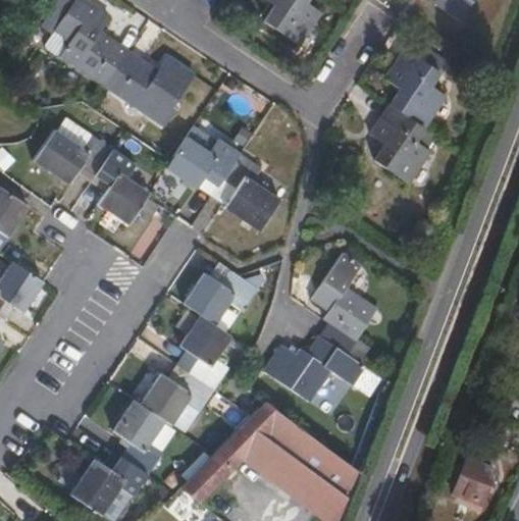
[(305,8),(309,0),(263,0),(278,11),(268,27),(301,49),(320,19),(305,8)]
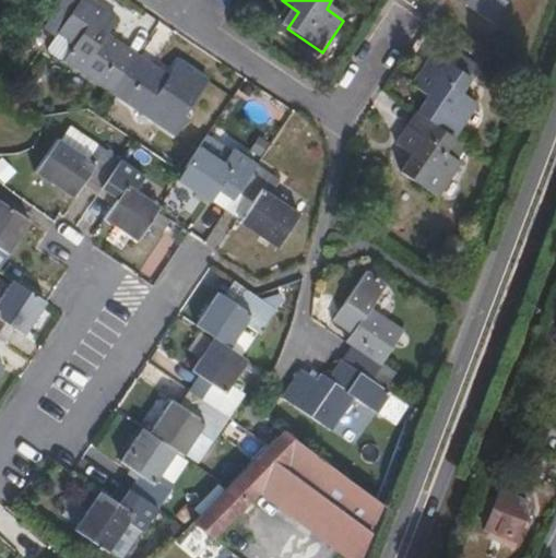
[(469,0),(466,6),(494,24),(509,0),(469,0)]
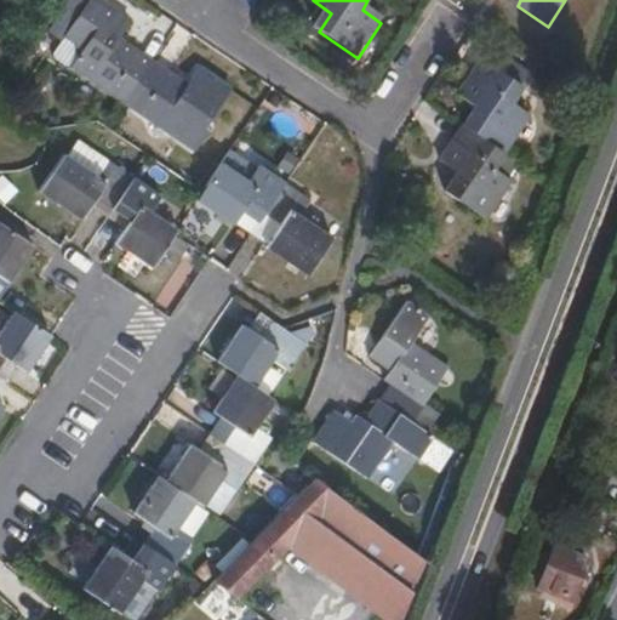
[(80,69),(131,103),(156,66),(124,44),(133,27),(98,3),(74,40),(91,52),(80,69)]
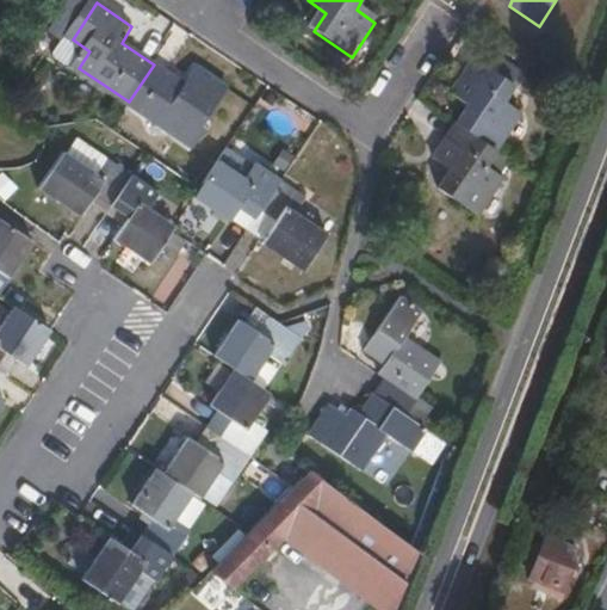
[(199,71),(187,87),(154,65),(129,102),(198,148),(209,131),(205,129),(230,93),(199,71)]
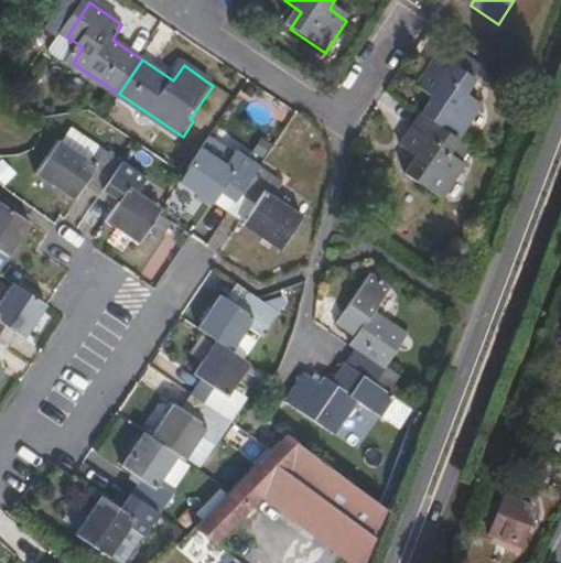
[(418,90),(433,101),(423,116),(460,141),(481,108),(466,97),(474,84),(438,60),(418,90)]
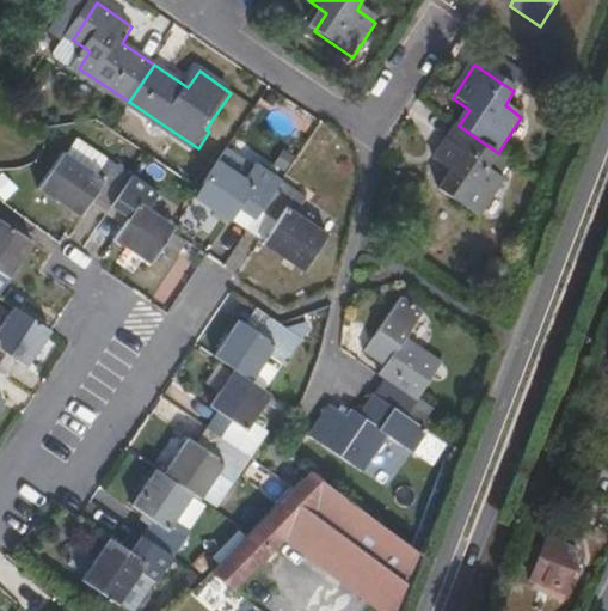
[(487,170),(498,153),(459,126),(434,163),(452,177),(441,194),(479,220),(503,182),(487,170)]
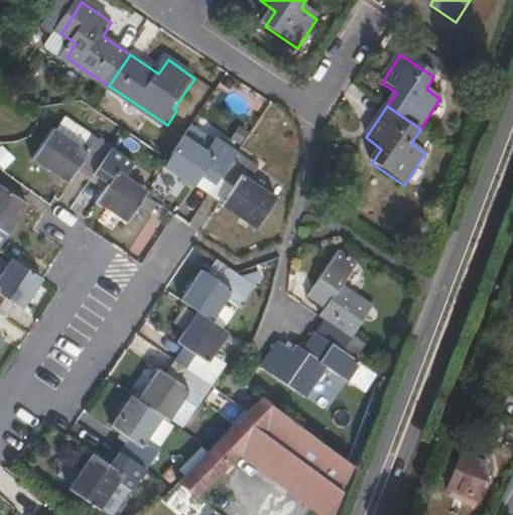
[(85,168),(98,176),(115,150),(95,136),(87,148),(60,131),(39,161),(74,184),(85,168)]
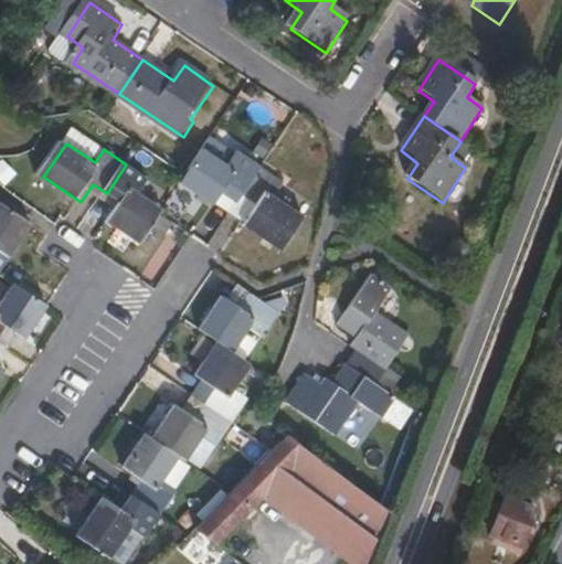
[(183,183),(218,206),(218,204),(230,188),(244,197),(263,168),(240,152),(231,167),(207,151),(189,176),(183,183)]
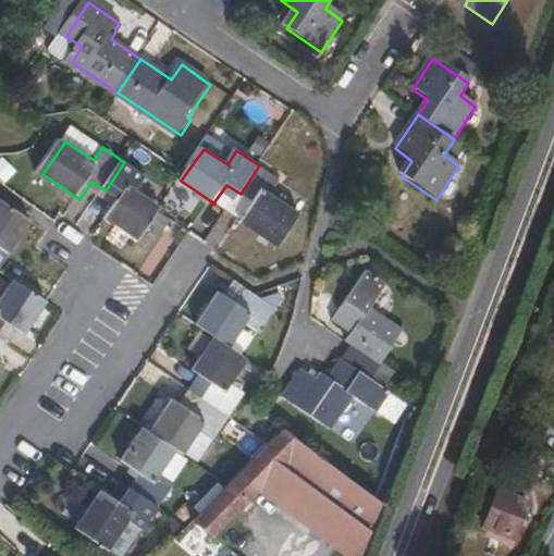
[(138,190),(147,177),(124,162),(106,190),(121,202),(109,220),(139,241),(159,212),(162,208),(138,190)]
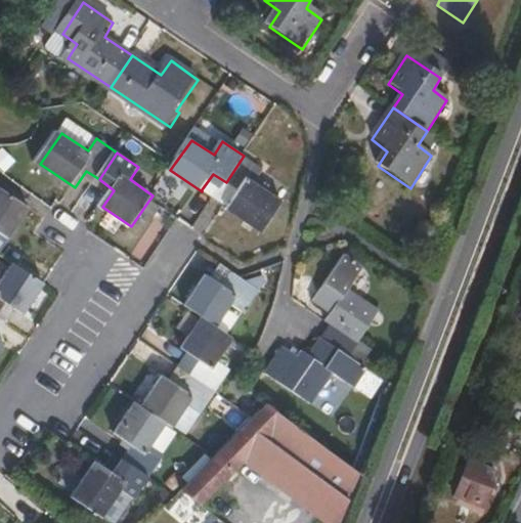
[(266,171),(244,156),(226,182),(240,191),(228,209),(261,233),(283,203),(257,184),(266,171)]
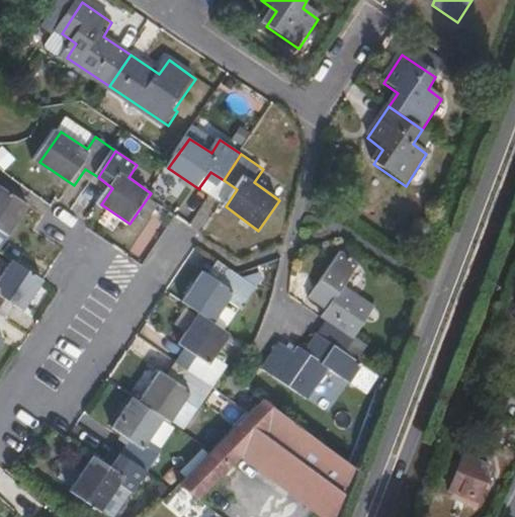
[(210,172),(199,187),(212,197),(224,180),(210,172)]
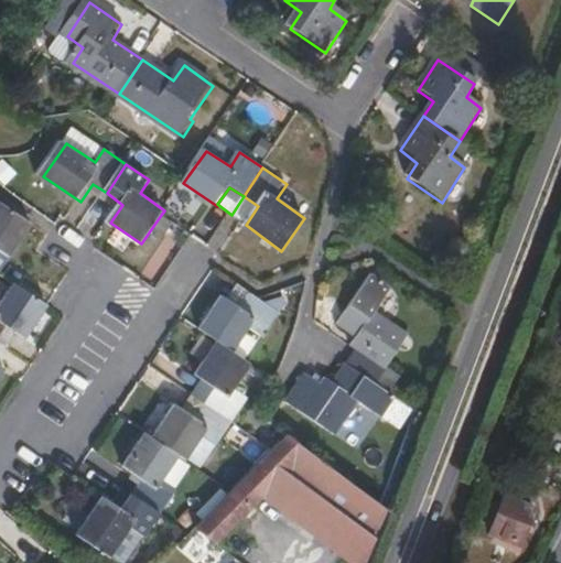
[(244,196),(232,215),(246,225),(258,206),(244,196)]
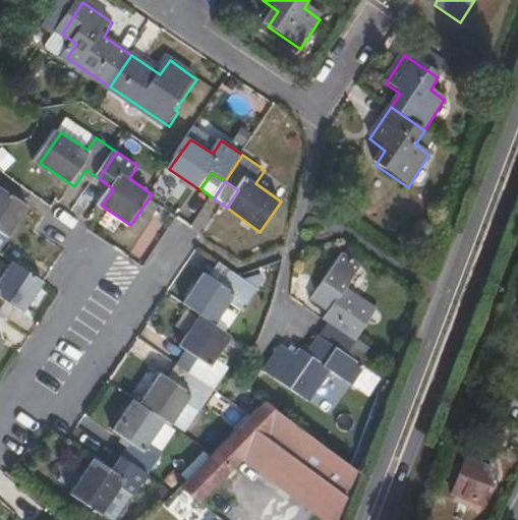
[(0,229),(12,237),(33,209),(3,187),(0,191),(0,229)]
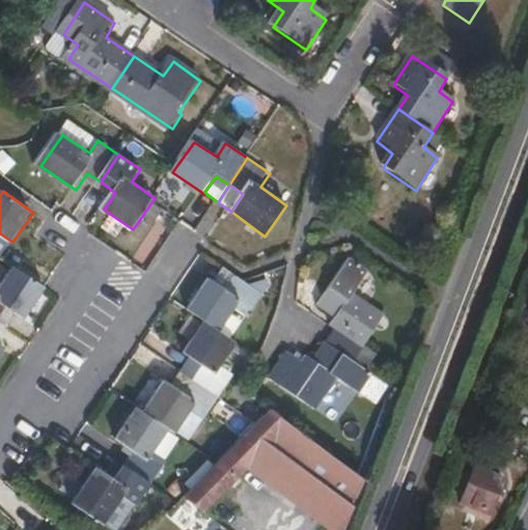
[(329,323),(334,328),(325,340),(352,359),(383,315),(353,293),(368,272),(349,258),(317,301),(335,314),(329,323)]
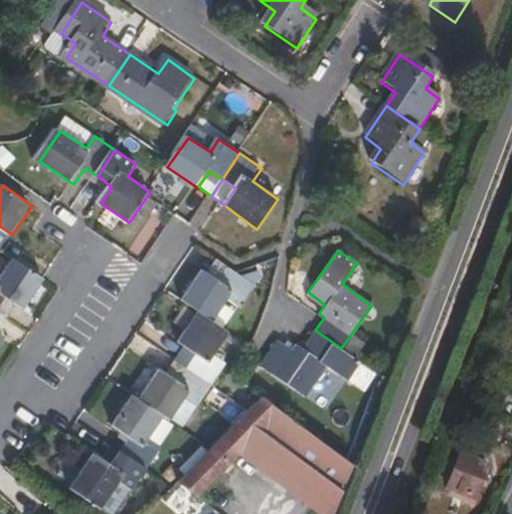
[(1,281),(0,280),(0,311),(9,299),(25,309),(45,280),(16,259),(1,281)]
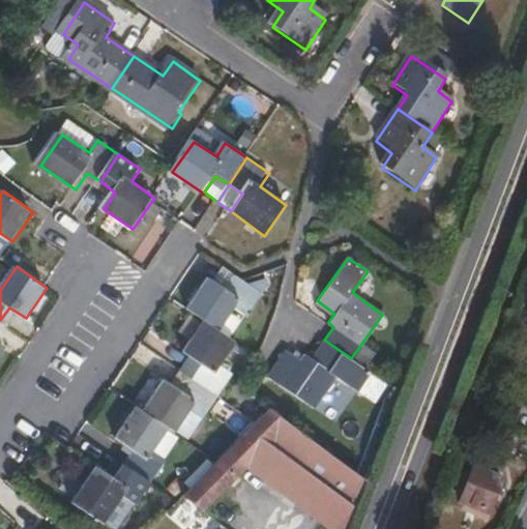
[(210,277),(187,306),(205,319),(218,328),(235,306),(246,316),(262,294),(243,280),(235,274),(226,288),(210,277)]
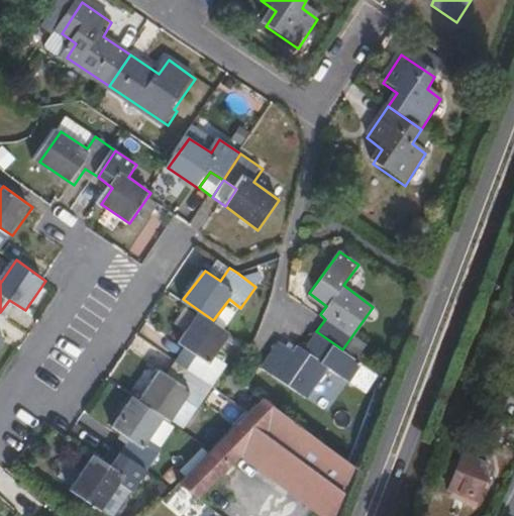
[(179,341),(196,354),(188,367),(213,384),(227,365),(214,354),(230,332),(213,320),(200,311),(179,341)]
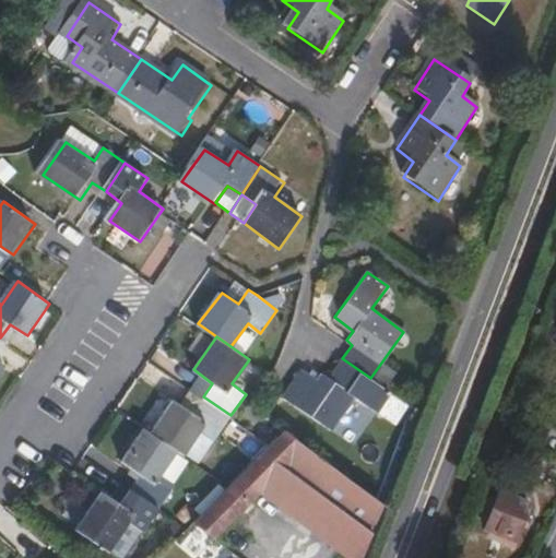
[(391,393),(370,378),(342,358),(329,377),(321,370),(316,378),(302,367),(287,387),(282,395),(329,430),(355,395),(376,412),(391,393)]
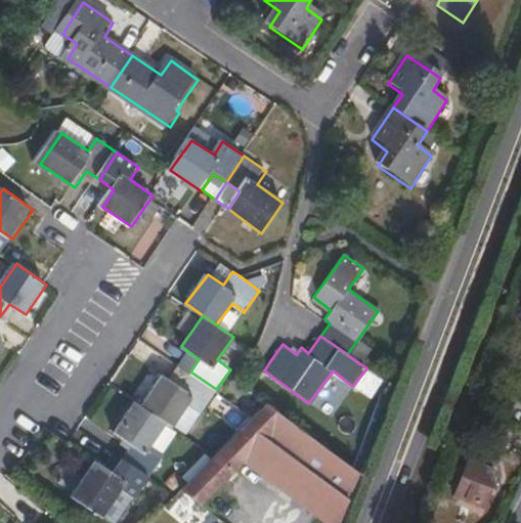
[(187,403),(200,412),(216,389),(190,372),(180,385),(163,374),(141,404),(167,422),(172,425),(187,403)]
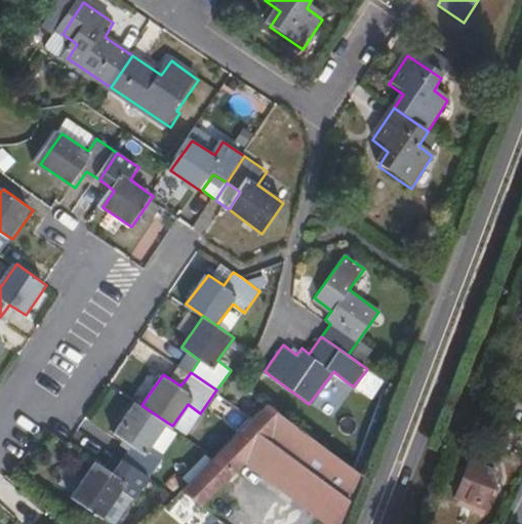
[(114,432),(130,444),(121,457),(149,476),(164,454),(151,445),(167,422),(142,405),(136,401),(114,432)]
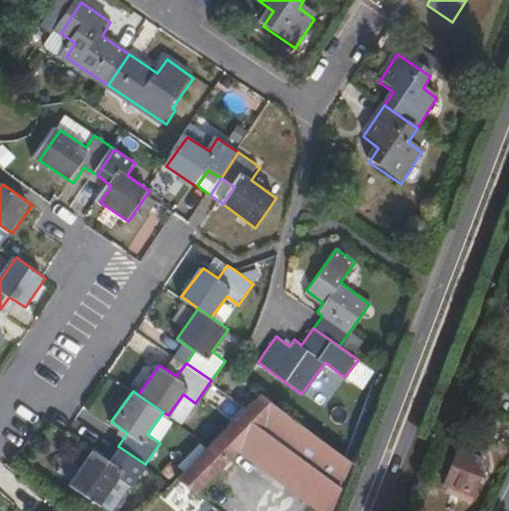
[(260,393),(248,405),(223,430),(238,446),(250,457),(321,508),(319,510),(331,510),(350,459),(343,454),(260,393)]
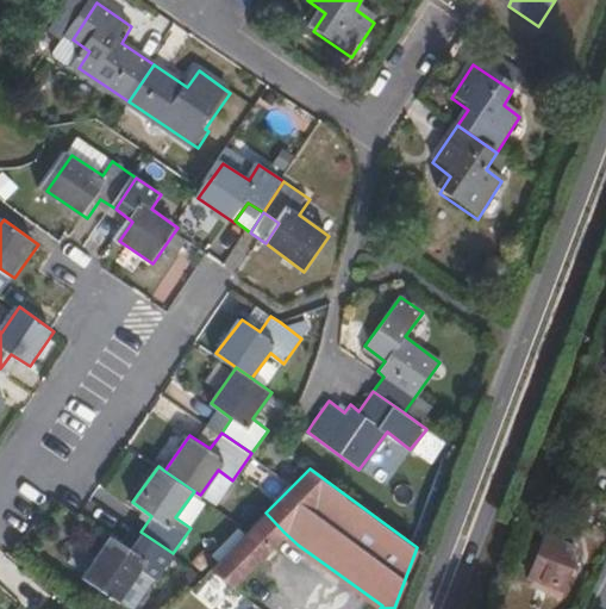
[(208,570),(232,586),(283,532),(266,513),(250,528),(208,570)]
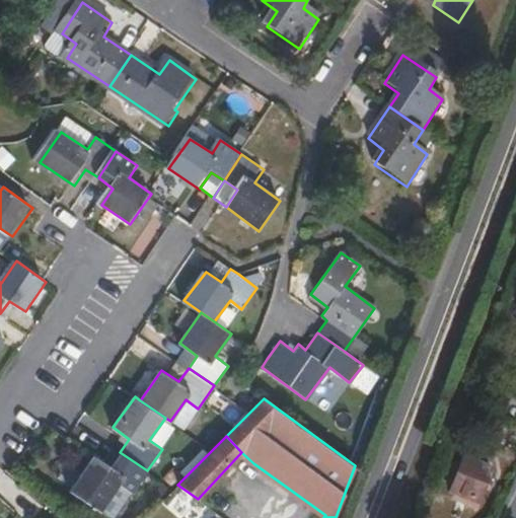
[(120,483),(131,492),(147,470),(120,452),(111,464),(95,454),(70,489),(100,511),(120,483)]
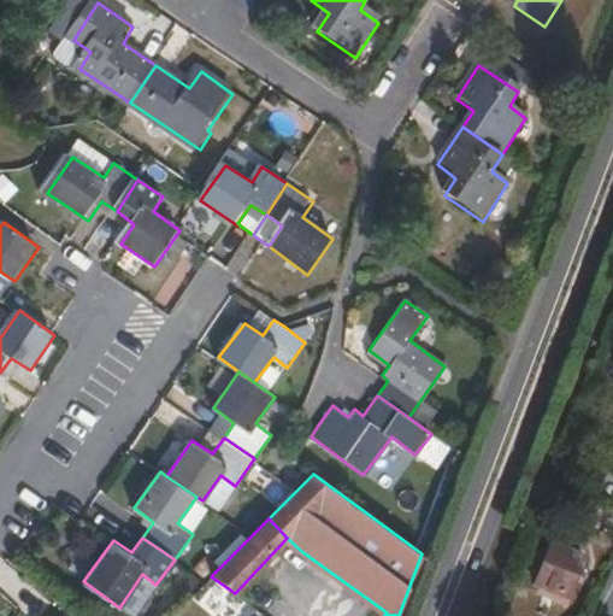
[(566,602),(584,558),(550,544),(535,582),(540,585),(538,590),(566,602)]
